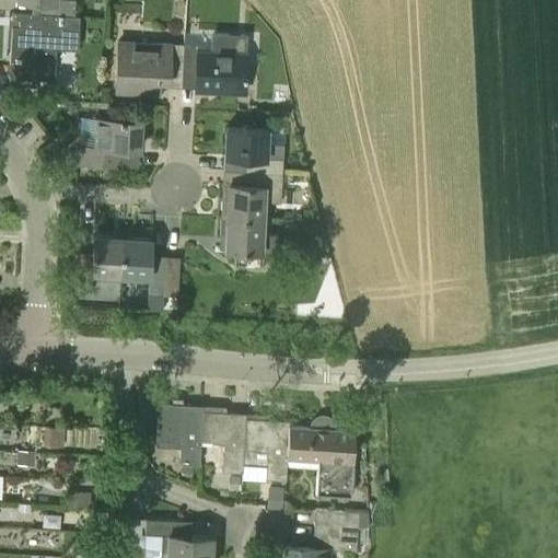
[(19,0),(20,2),(34,2),(33,15),(76,18),(77,0),(70,0),(19,0)]
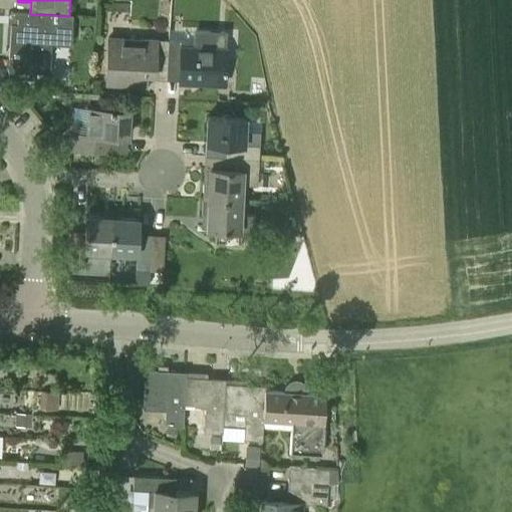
[(10,47),(9,73),(50,75),(52,46),(71,47),(73,16),(69,16),(30,14),(12,13),(11,18),(19,19),(18,26),(11,25),(10,47)]
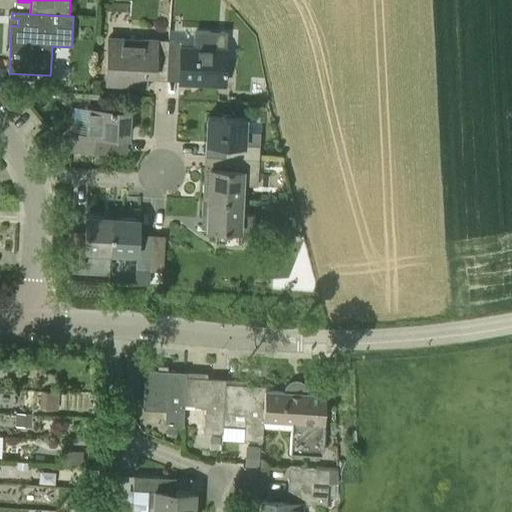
[(171,42),(170,77),(181,77),(180,82),(227,85),(229,48),(227,48),(228,33),(200,31),(200,32),(199,47),(183,47),(183,43),(171,42)]
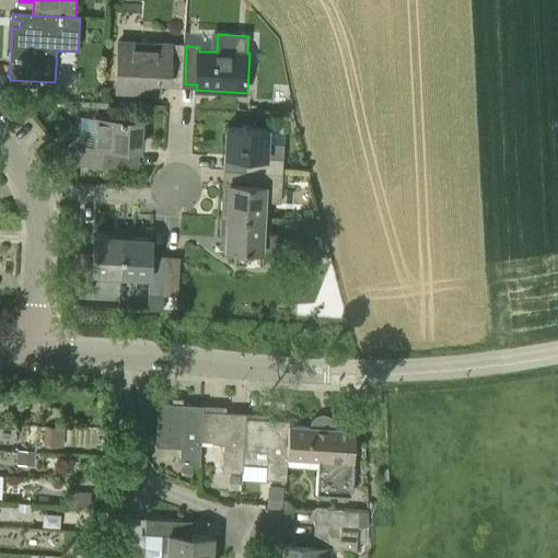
[(118,43),(116,92),(160,94),(160,89),(160,83),(185,84),(186,46),(155,45),(155,49),(137,48),(137,44),(118,43)]
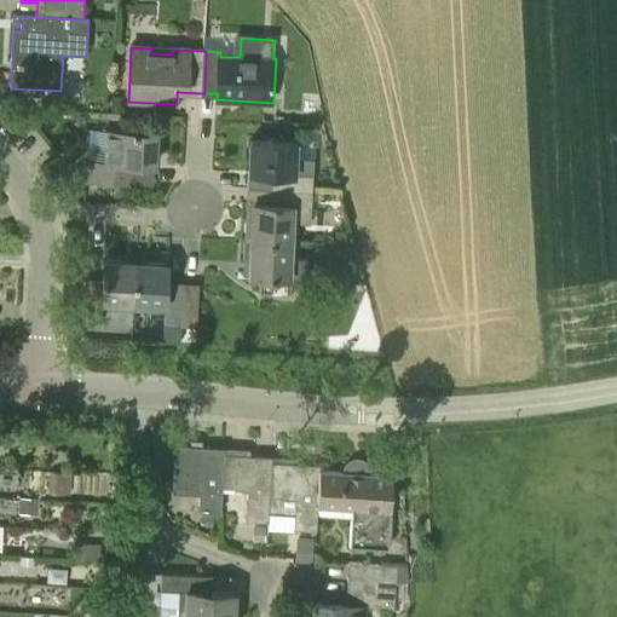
[(86,163),(85,182),(136,185),(137,168),(154,169),(156,137),(108,133),(105,165),(88,163),(86,163)]
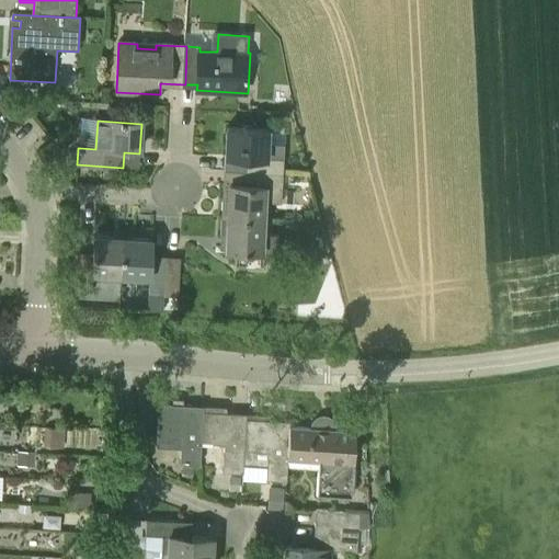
[(227,128),(226,159),(247,160),(246,173),(284,175),(285,146),(271,145),(271,130),(227,128)]
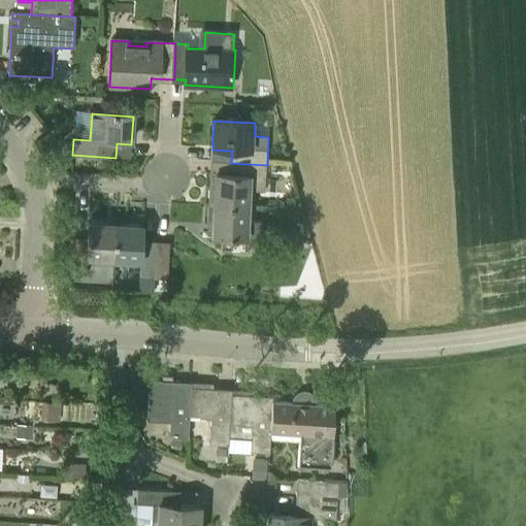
[(210,186),(209,205),(251,208),(251,193),(265,194),(267,165),(231,163),(231,174),(217,174),(217,186),(210,186)]
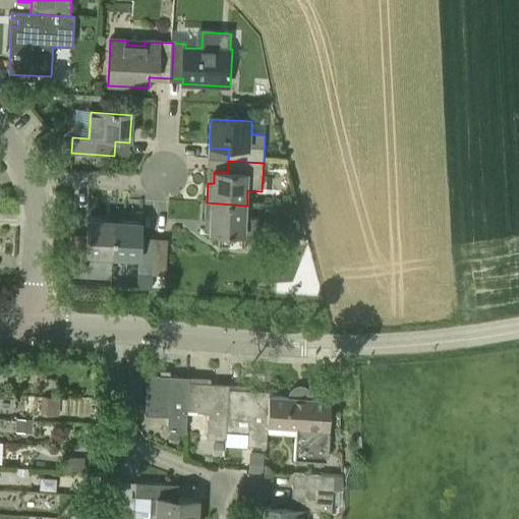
[(246,220),(247,206),(207,203),(206,222),(212,222),(211,234),(242,236),(260,237),(261,221),(246,220)]
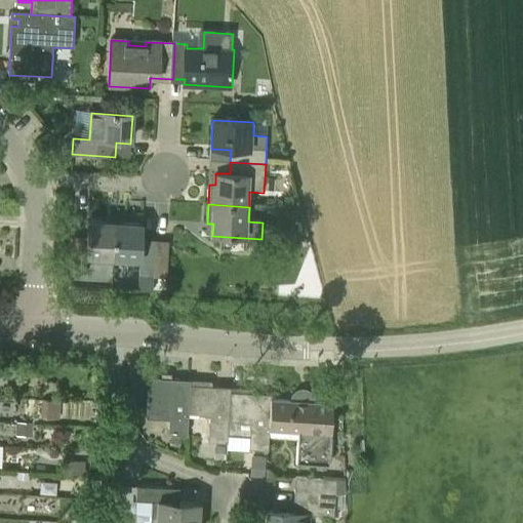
[(72,253),(71,273),(86,274),(87,259),(115,260),(117,225),(118,224),(88,222),(88,224),(88,240),(73,239),(73,253),(72,253)]
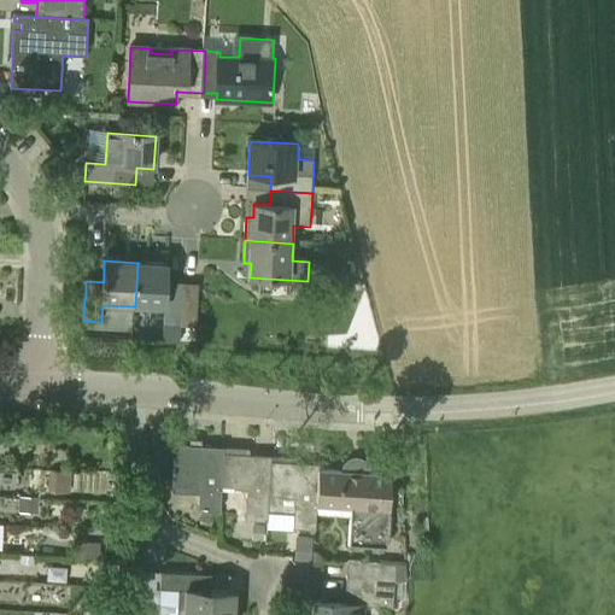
[(138,264),(135,306),(164,309),(167,309),(165,326),(181,327),(183,285),(168,283),(169,264),(139,263),(138,264)]
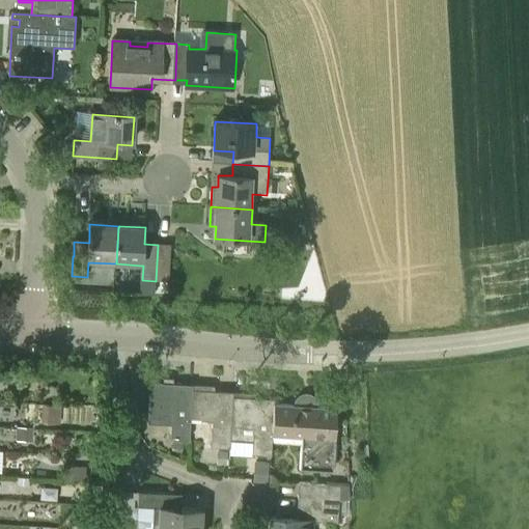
[(158,245),(156,281),(169,282),(171,246),(158,245)]
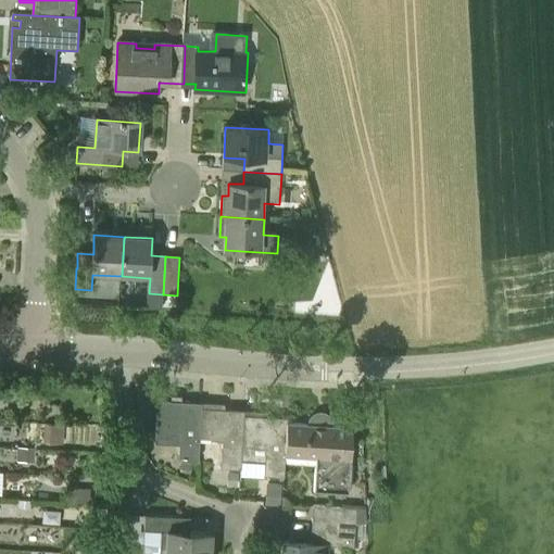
[(199,440),(201,408),(201,404),(181,403),(171,402),(158,401),(155,432),(179,433),(178,461),(181,461),(193,462),(198,462),(199,440)]
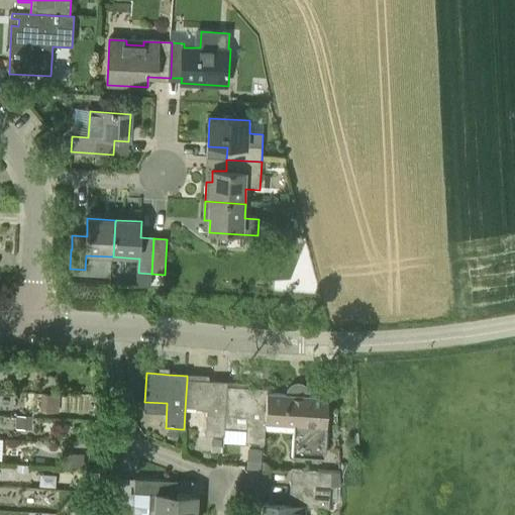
[(224,416),(226,382),(187,380),(185,409),(206,410),(205,435),(223,436),(224,416)]
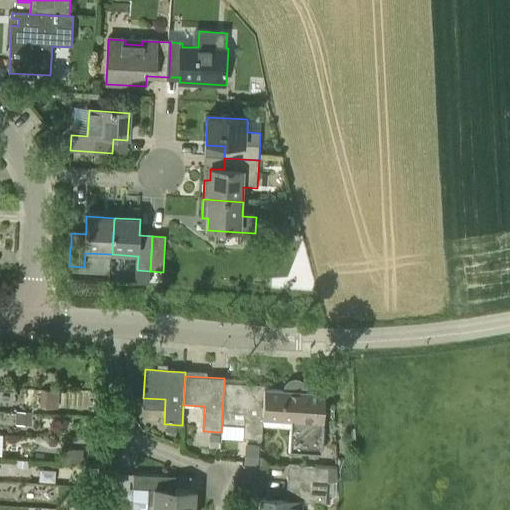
[(224,384),(222,425),(244,426),(244,439),(261,440),(262,440),(262,427),(265,391),(265,386),(264,386),(224,384)]
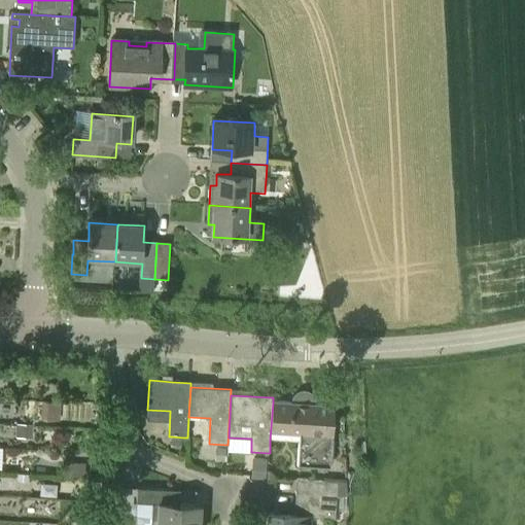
[(62,403),(45,401),(44,419),(61,420),(62,403)]
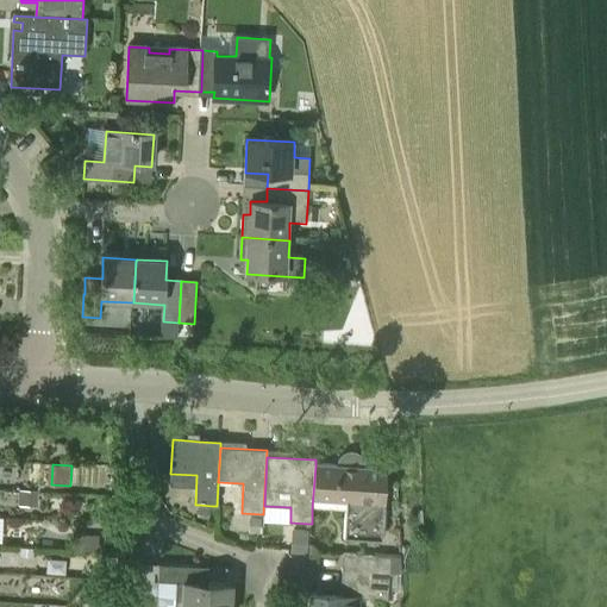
[(315,465),(312,508),(348,511),(345,538),(383,540),(387,469),(386,469),(363,468),(338,467),(315,465)]
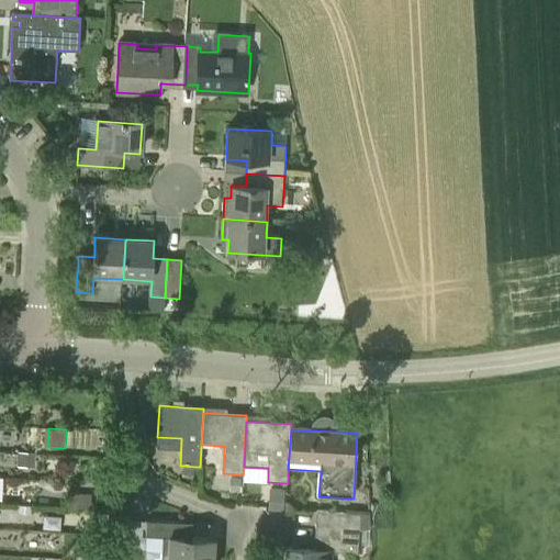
[(37,455),(19,454),(19,467),(36,468),(37,455)]
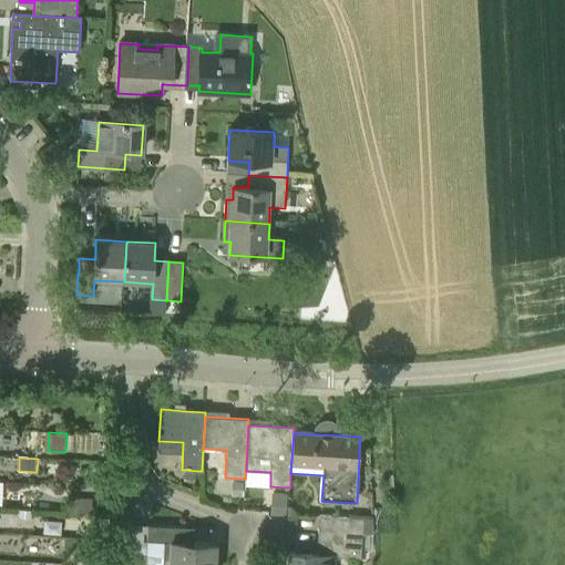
[(185,470),(185,480),(197,480),(197,471),(185,470)]
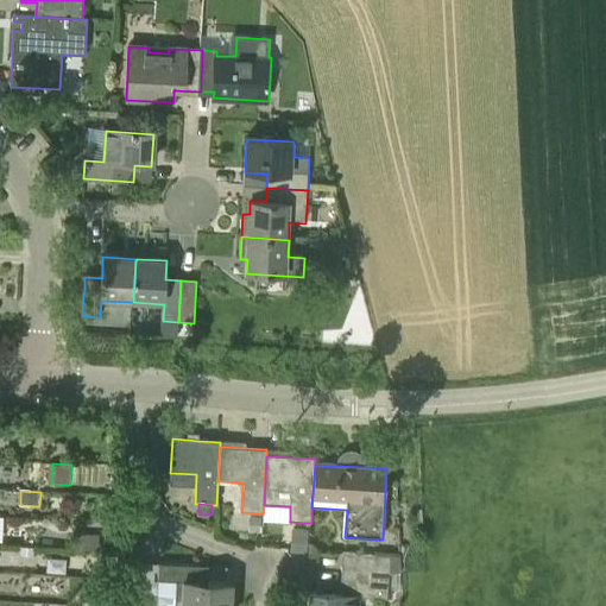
[(252,517),(251,534),(262,534),(263,517),(252,517)]
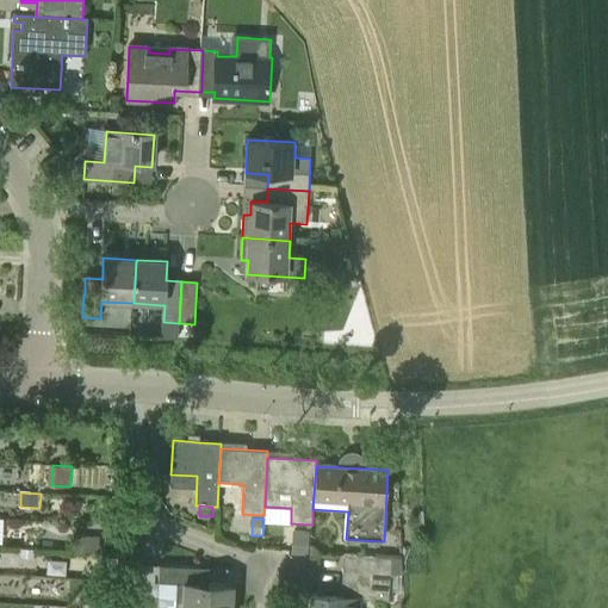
[(296,532),(295,556),(309,557),(310,532),(296,532)]
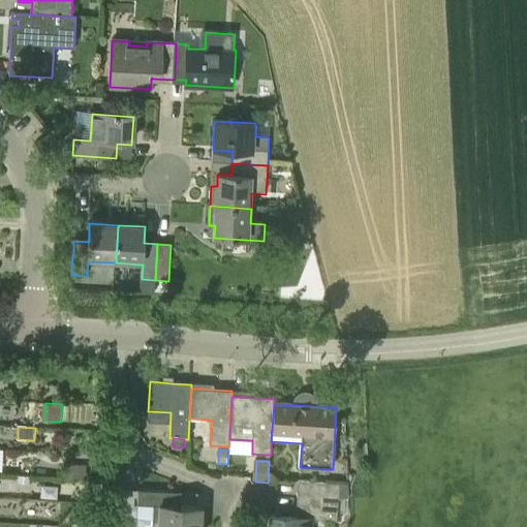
[(88,466),(68,465),(67,478),(87,479),(88,466)]
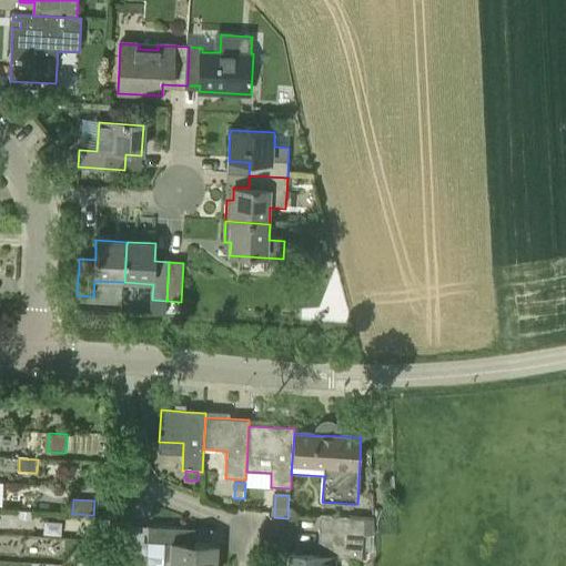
[(33,513),(21,512),(20,521),(32,522),(33,513)]
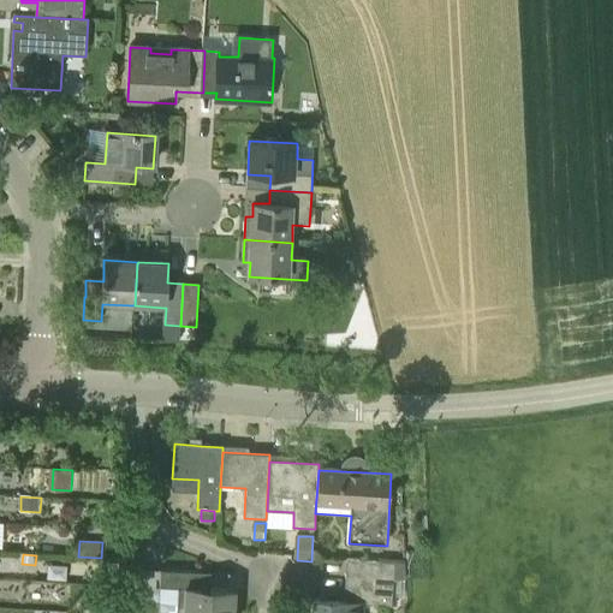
[(346,576),(394,579),(404,579),(405,566),(404,566),(347,561),(347,567),(346,576)]
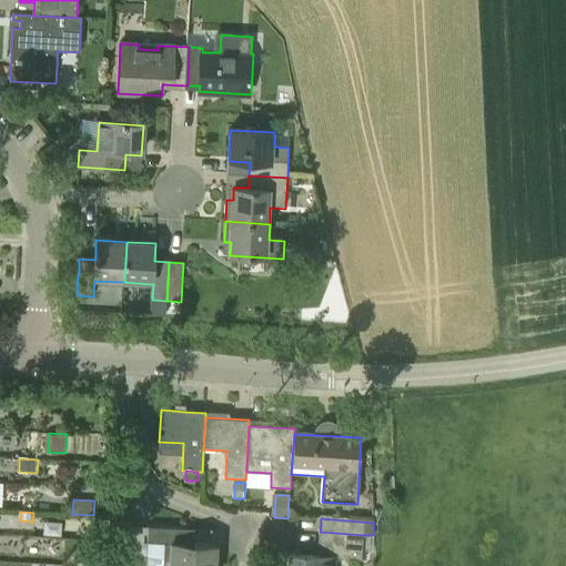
[(148,528),(148,544),(164,544),(169,545),(168,565),(214,565),(215,546),(185,545),(185,531),(148,528)]
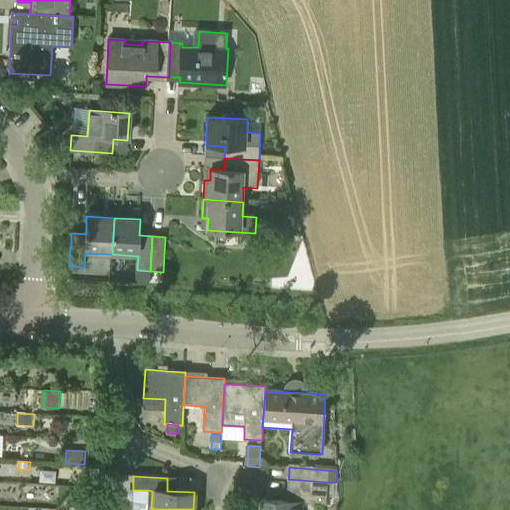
[(325,505),(328,482),(288,479),(285,502),(261,500),(260,509),(300,509),(302,503),(325,505)]
